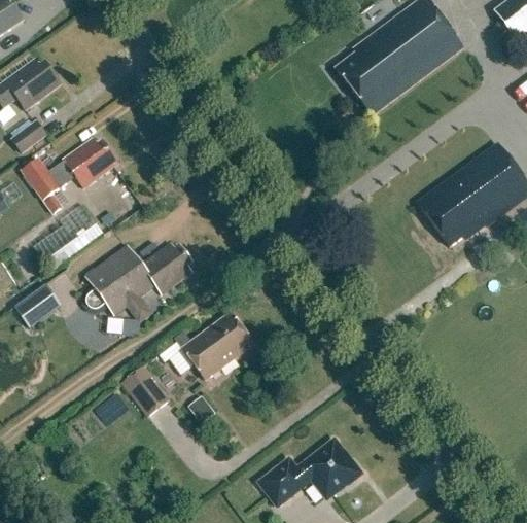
[(0,33),(22,21),(8,0),(0,0),(0,33)]
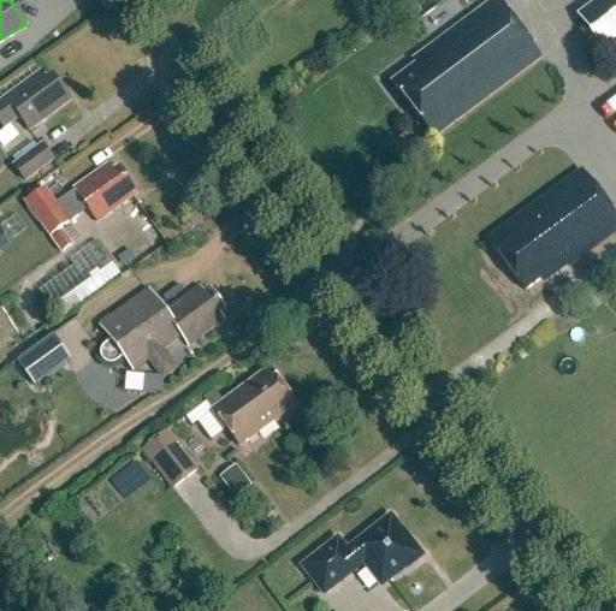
[(539,55),(497,0),(487,0),(413,57),(416,61),(392,79),(433,135),(539,55)]
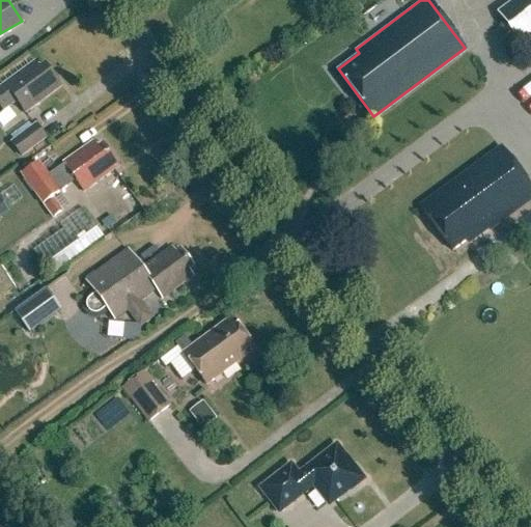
[(514,0),(498,12),(523,47),(530,39),(530,0),(514,0)]
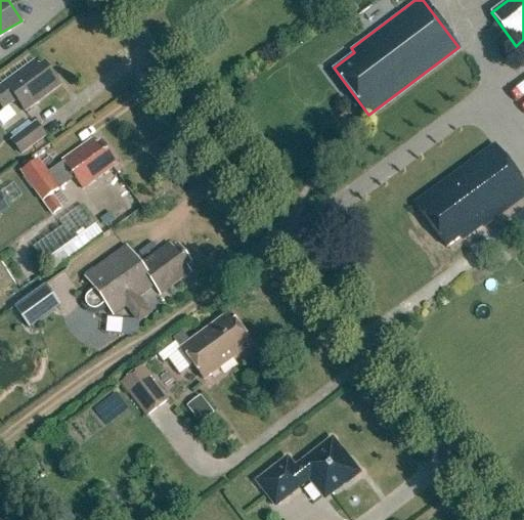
[(25,107),(55,86),(50,80),(55,77),(43,59),(38,63),(34,57),(0,80),(0,102),(2,106),(16,96),(25,107)]
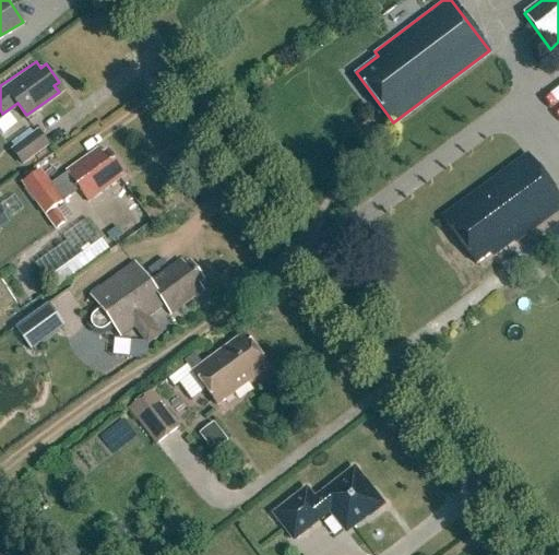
[(38,128),(10,149),(23,164),(50,143),(38,128)]
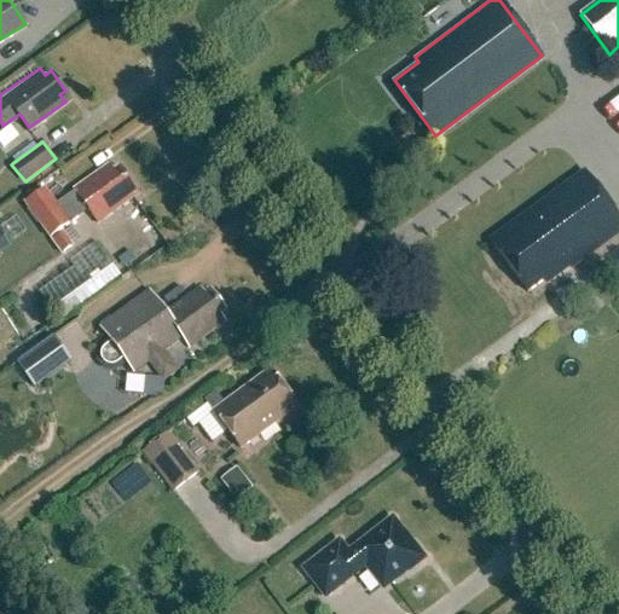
[(45,185),(23,200),(47,235),(88,208),(96,219),(132,195),(127,187),(133,185),(119,163),(111,168),(108,162),(71,186),(74,190),(56,201),(45,185)]
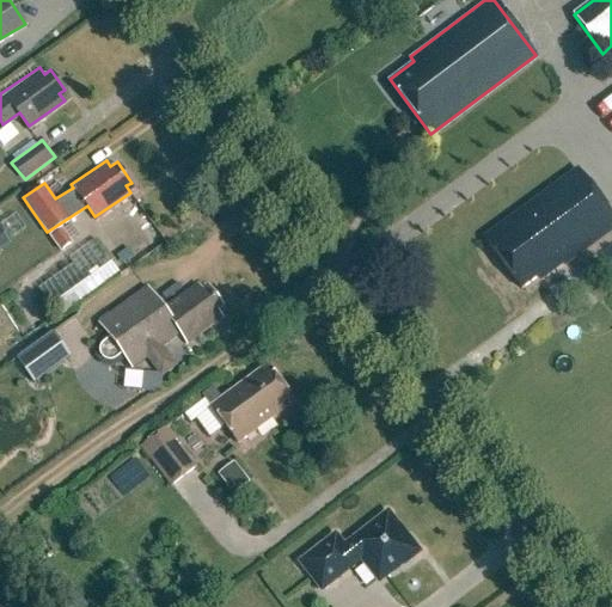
[(611,218),(576,167),(482,235),(519,288),(537,275),(539,277),(568,257),(569,259),(611,228),(611,218)]
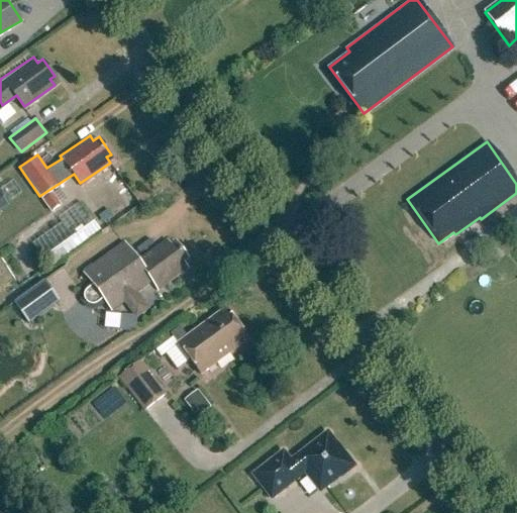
[(42,199),(50,210),(61,203),(53,192),(42,199)]
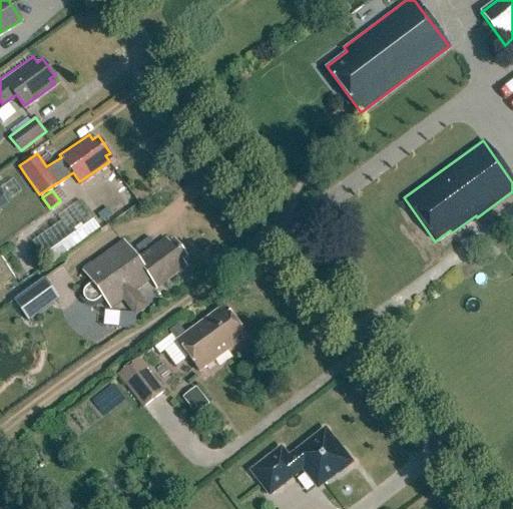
[(35,233),(55,260),(98,225),(79,199),(35,233)]
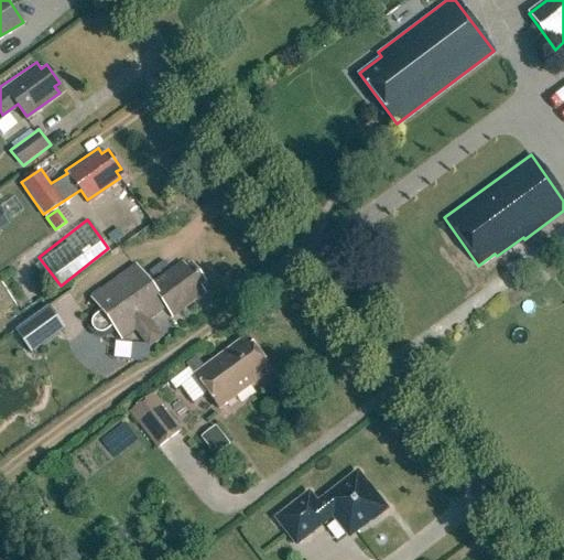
[(91,294),(100,307),(91,312),(87,319),(87,327),(93,334),(101,337),(108,335),(116,329),(122,337),(136,327),(148,344),(162,335),(150,318),(166,305),(172,314),(205,290),(199,283),(204,280),(191,262),(186,266),(182,260),(149,280),(137,264),(91,294)]
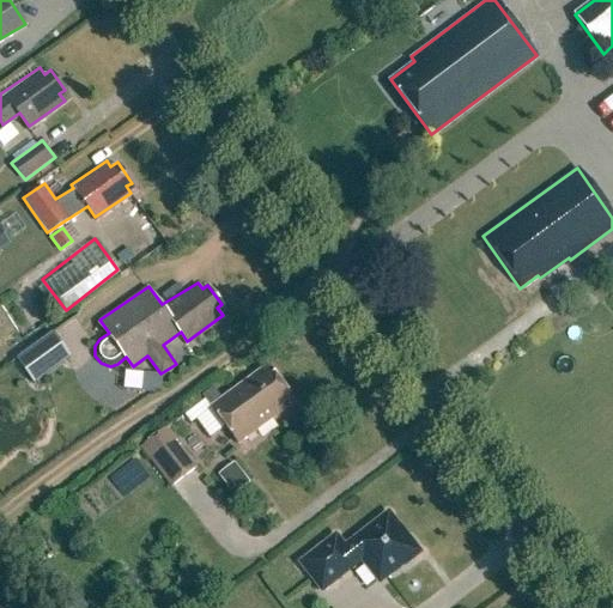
[(34,381),(70,352),(52,329),(16,359),(34,381)]
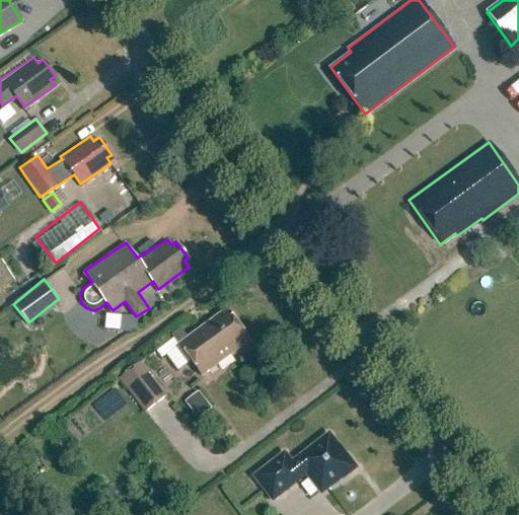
[(191,360),(201,374),(249,339),(227,307),(187,336),(180,326),(153,346),(161,357),(166,354),(177,369),(191,360)]
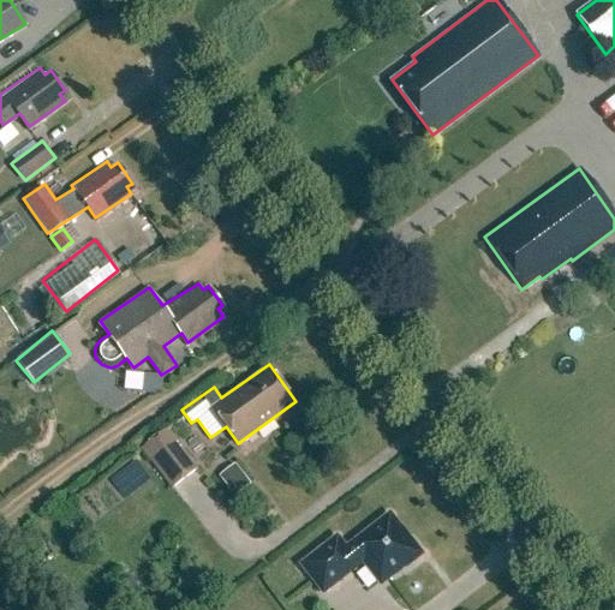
[(199,465),(174,431),(169,425),(142,447),(171,486),(199,465)]
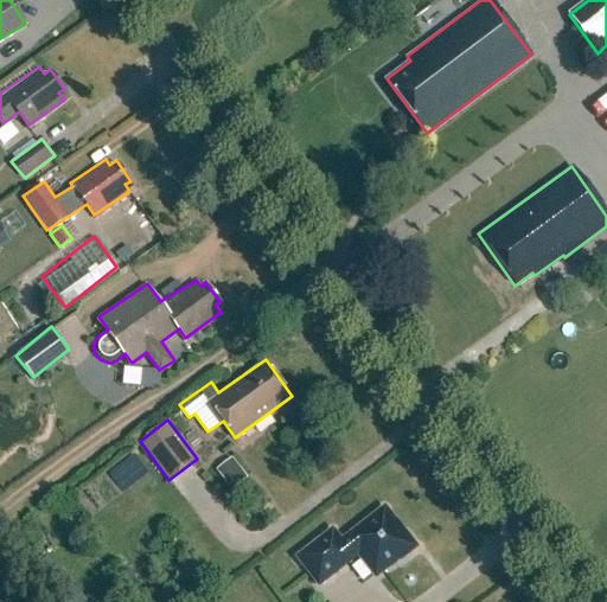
[(248,475),(237,461),(221,473),(231,488),(248,475)]
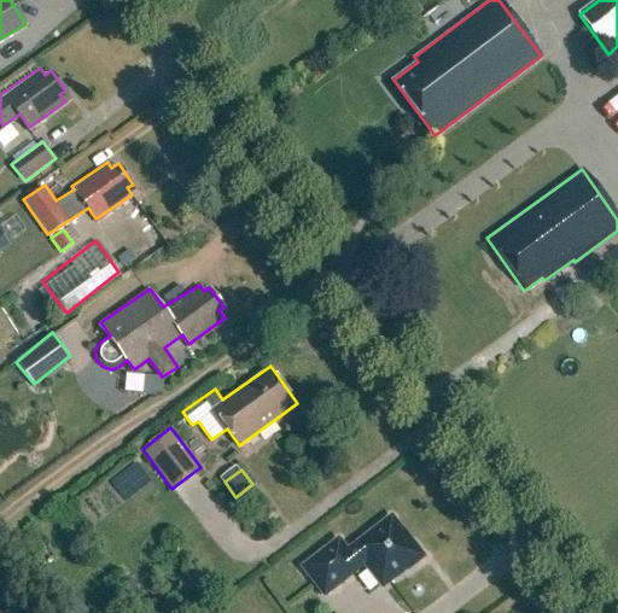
[(406,566),(423,554),(410,538),(408,541),(389,515),(345,549),(336,537),(302,564),(322,590),(362,560),(380,582),(404,564),(406,566)]
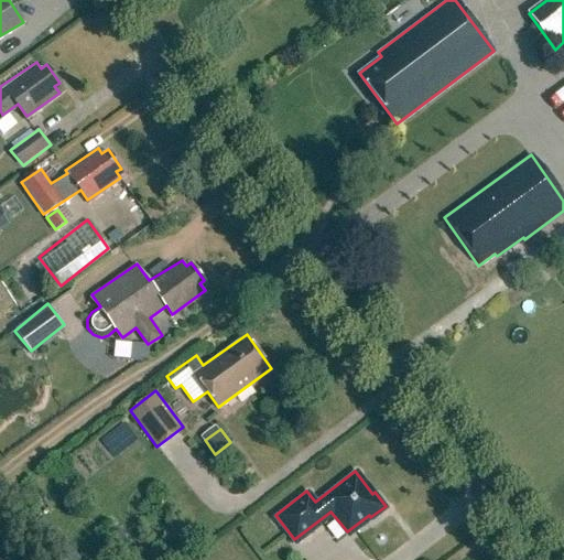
All buildings are outlined.
